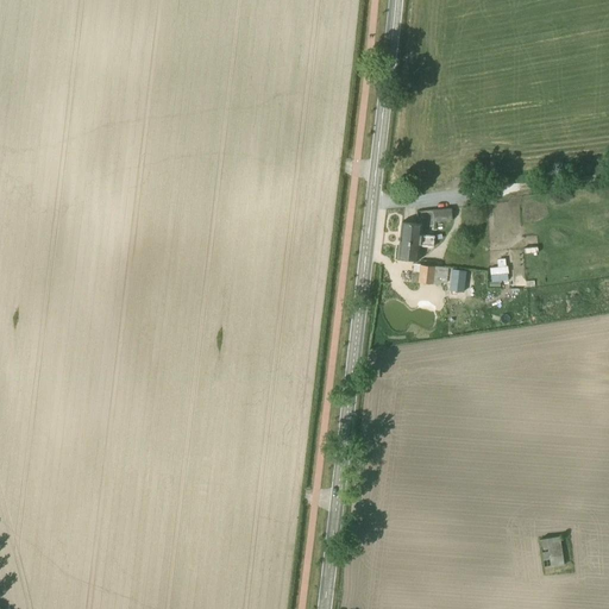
[(478,170),(464,171),(465,181),(479,180),(478,170)]
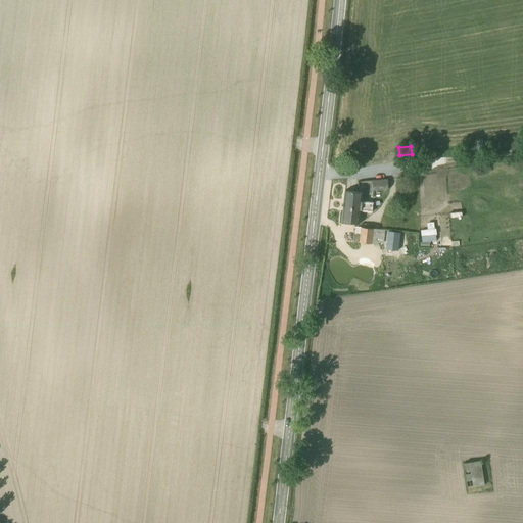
[(387,179),(372,181),(373,190),(388,189),(387,179)]
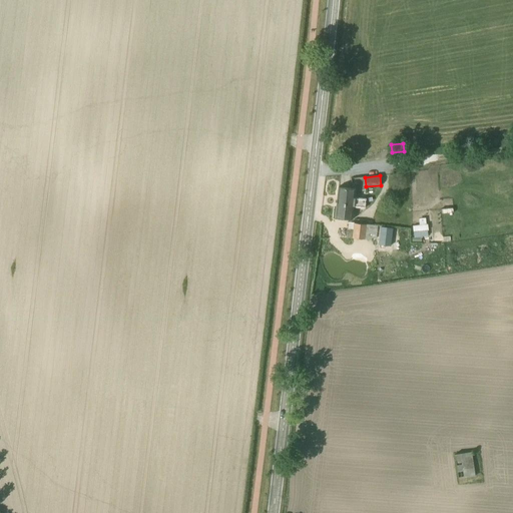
[(355,189),(340,187),(335,218),(351,220),(355,189)]
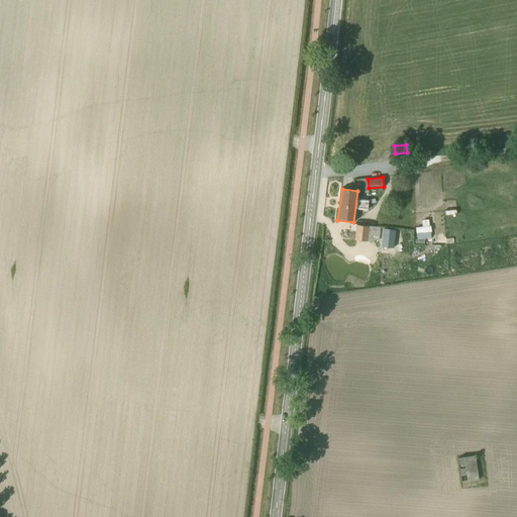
[(430,238),(428,220),(421,221),(422,227),(416,228),(417,239),(414,239),(415,244),(424,243),(423,239),(430,238)]
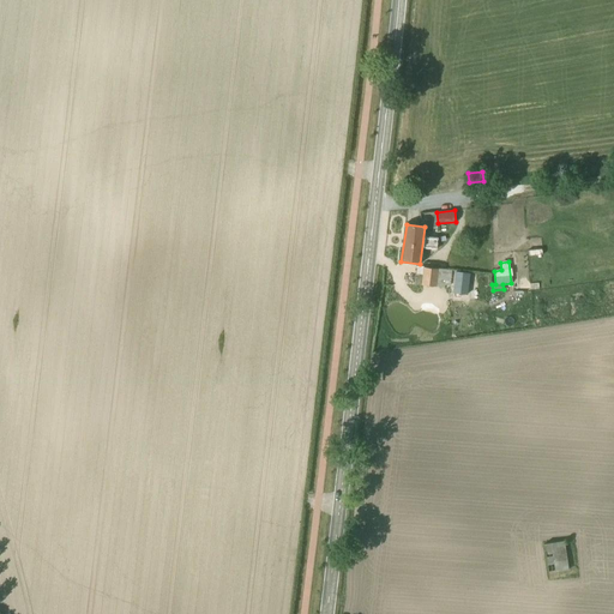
[(443,271),(421,269),(415,268),(414,283),(420,283),(420,286),(440,288),(449,289),(451,272),(443,271)]
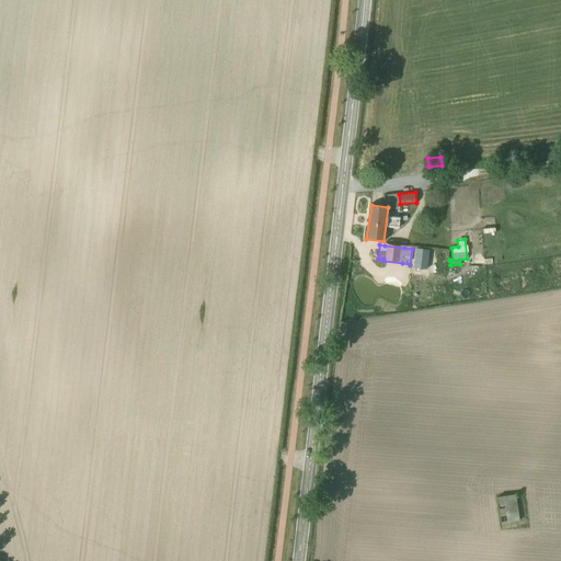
[(515,494),(495,494),(495,517),(515,517),(515,494)]
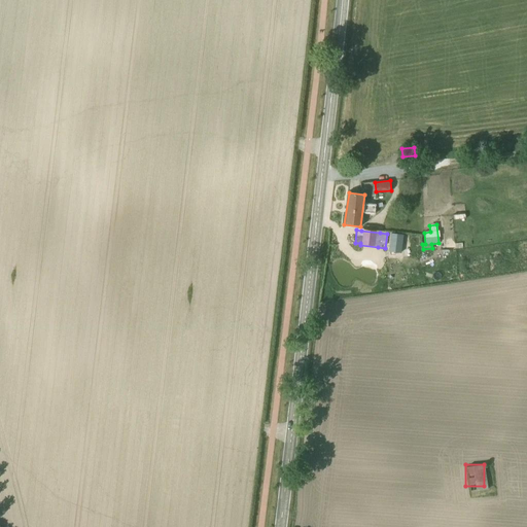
All buildings are outlined.
